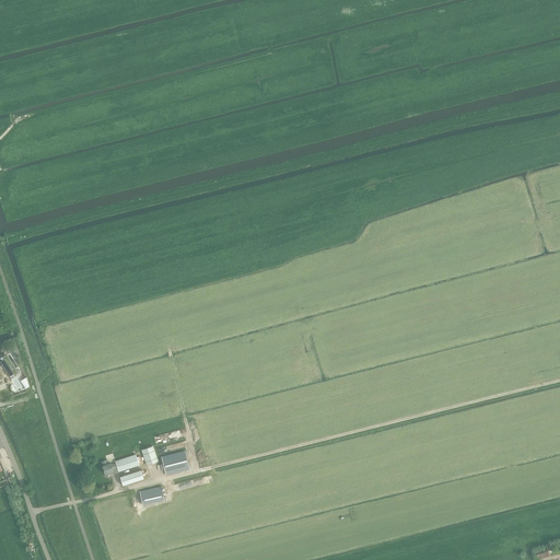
[(0,377),(1,377),(0,375),(0,366),(3,365),(10,377),(18,373),(8,356),(7,354),(2,357),(1,357),(0,357),(0,377)]
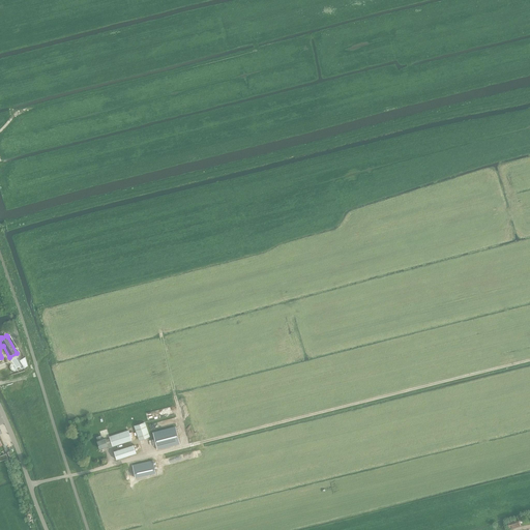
[(145,422),(135,427),(139,440),(149,437),(145,422)]
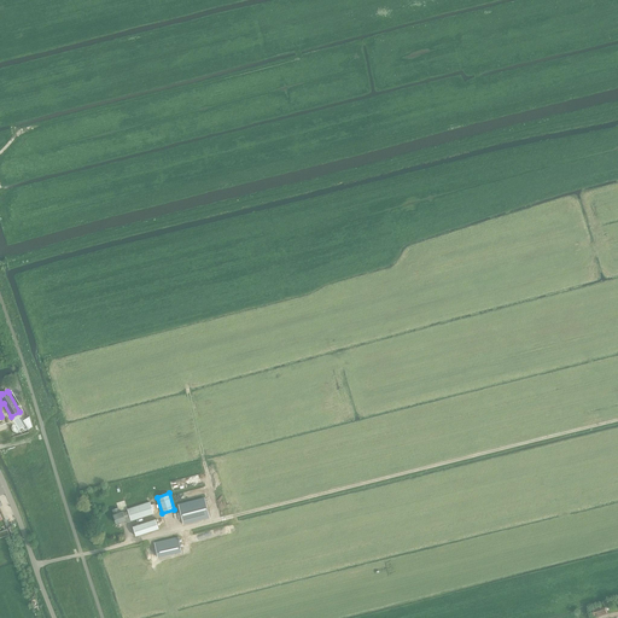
[(179,505),(184,524),(209,518),(204,499),(179,505)]
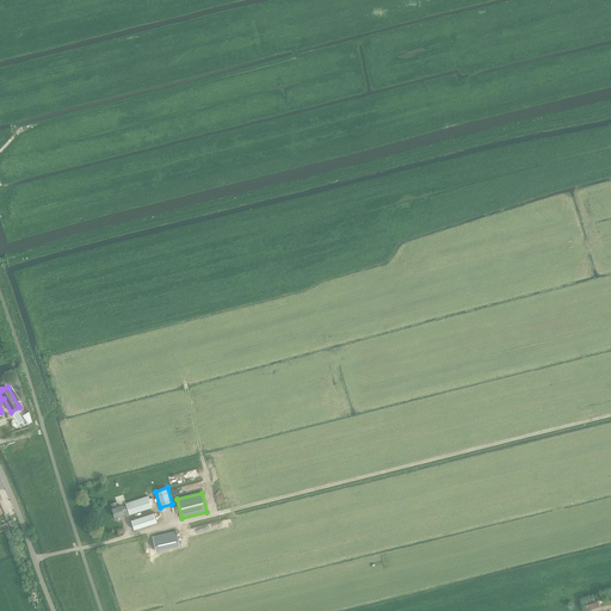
[(124,517),(152,507),(148,497),(125,504),(127,506),(122,507),(122,506),(118,507),(117,503),(111,504),(112,508),(115,517),(124,514),(124,517)]
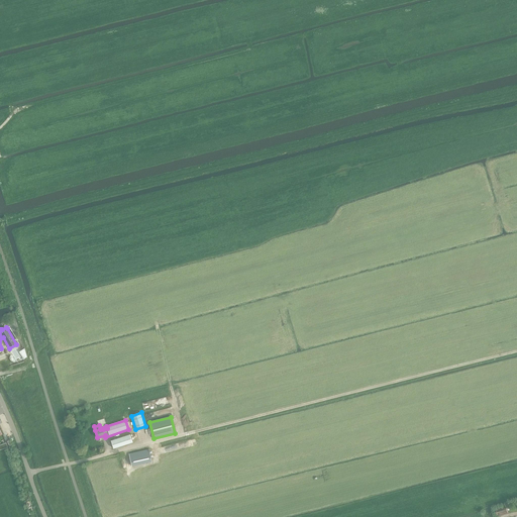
[(130,434),(111,440),(113,448),(132,442),(130,434)]
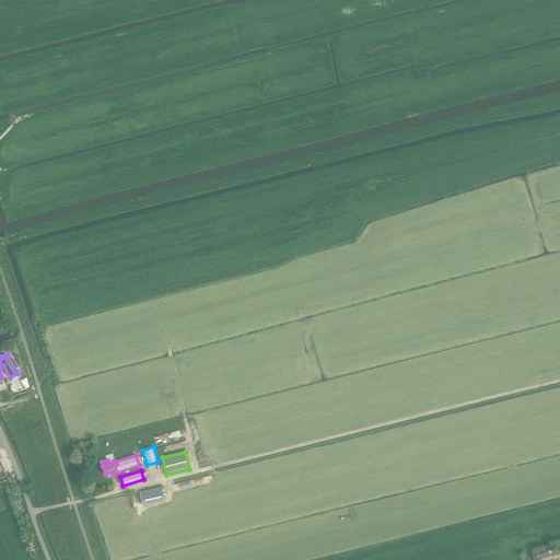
[(164,500),(162,488),(162,487),(140,491),(142,504),(164,500)]
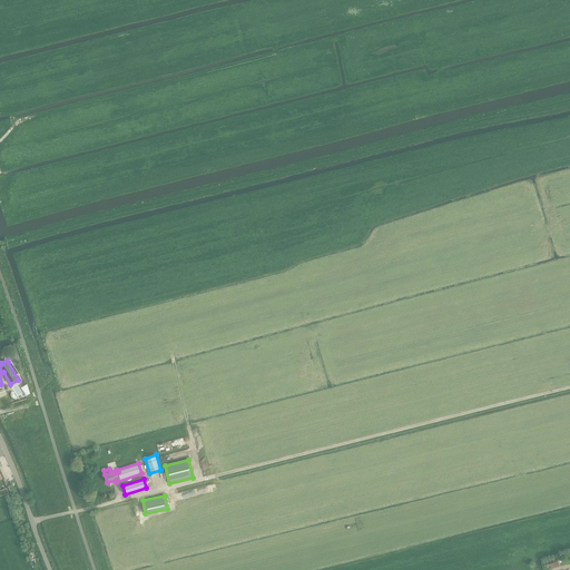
[(560,566),(558,560),(562,559),(561,556),(557,557),(546,560),(549,569),(560,566)]
